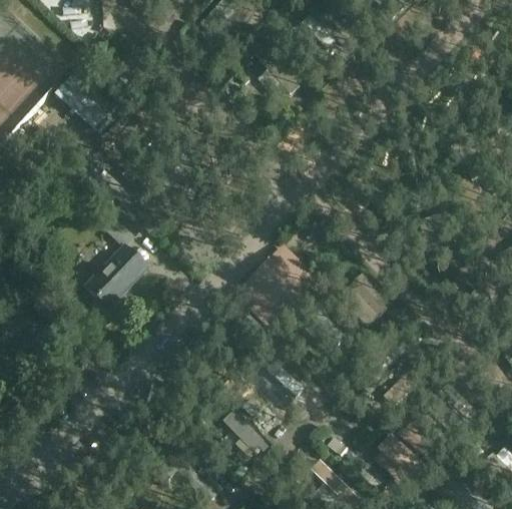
[(219,0),(199,23),(212,35),(243,2),(241,0),(219,0)]
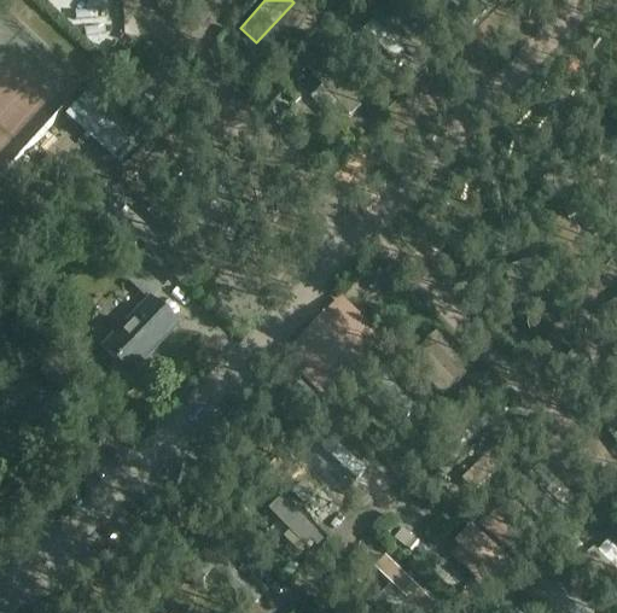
[(413,53),(424,41),(379,0),(370,11),(413,53)]
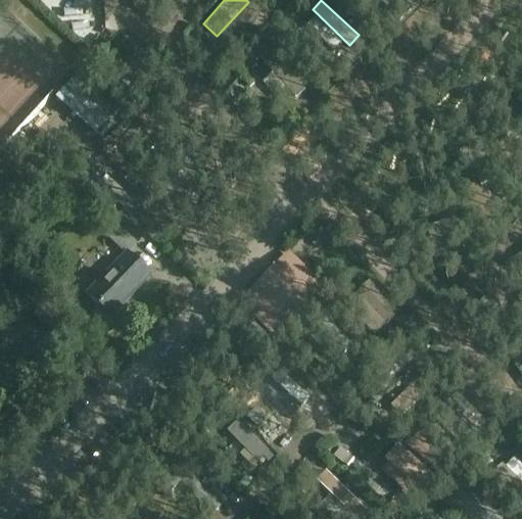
[(289,39),(284,34),(278,41),(283,46),(289,39)]
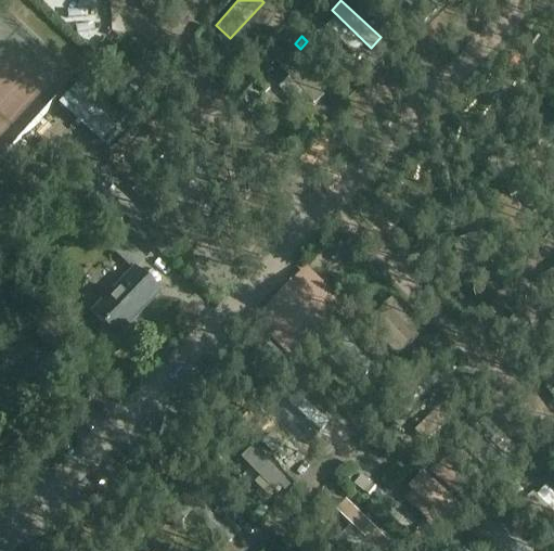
[(288,74),(277,85),(295,103),(306,93),(314,101),(325,90),(297,60),(292,54),(280,65),(286,72),(288,74)]
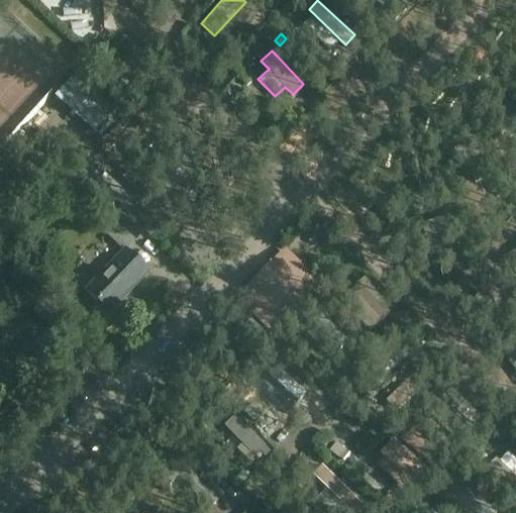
[(0,128),(20,116),(11,101),(29,91),(10,60),(0,65),(0,128)]
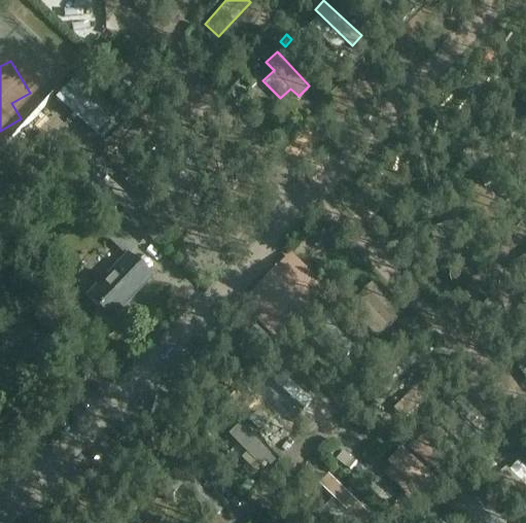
[(204,70),(213,79),(219,73),(210,64),(204,70)]
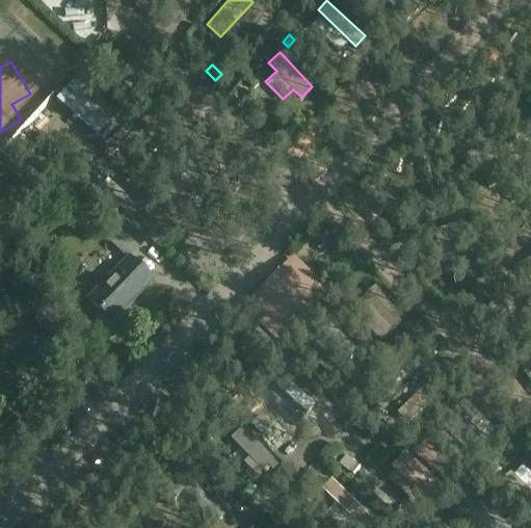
[(246,77),(254,84),(258,81),(258,75),(254,71),(246,77)]
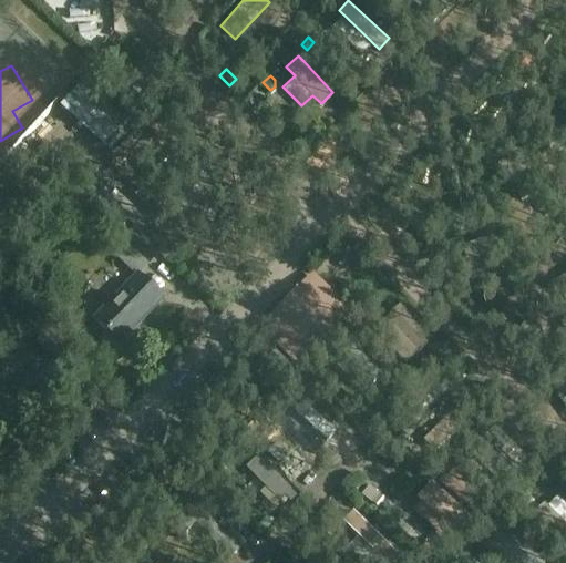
[(82,81),(58,103),(105,155),(130,134),(82,81)]
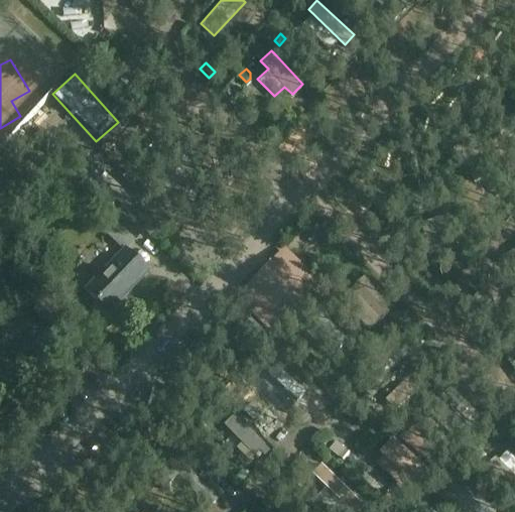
[(514,111),(506,114),(514,142),(514,111)]
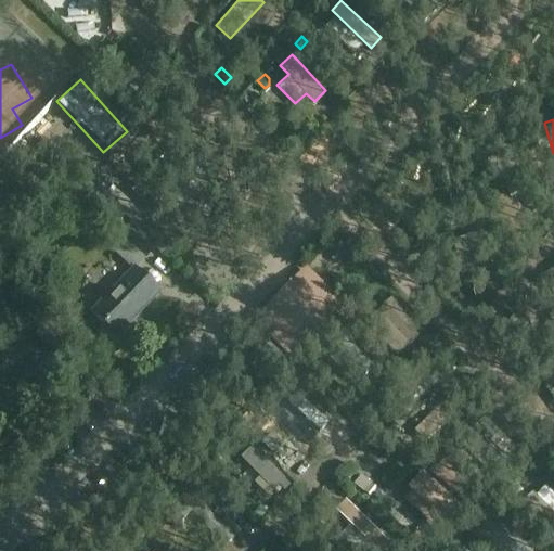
[(515,151),(499,155),(510,192),(526,187),(515,151)]
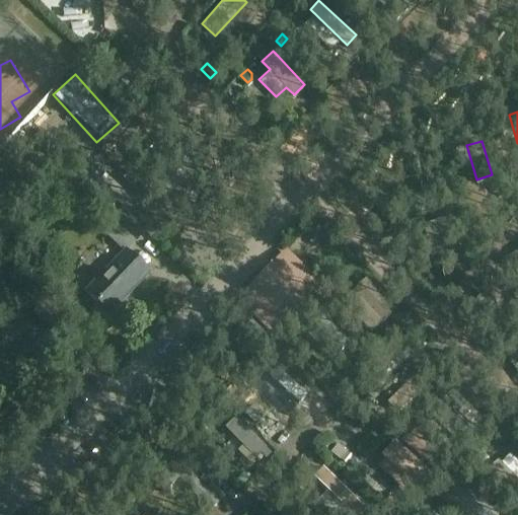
[(165,167),(170,161),(164,155),(159,161),(165,167)]
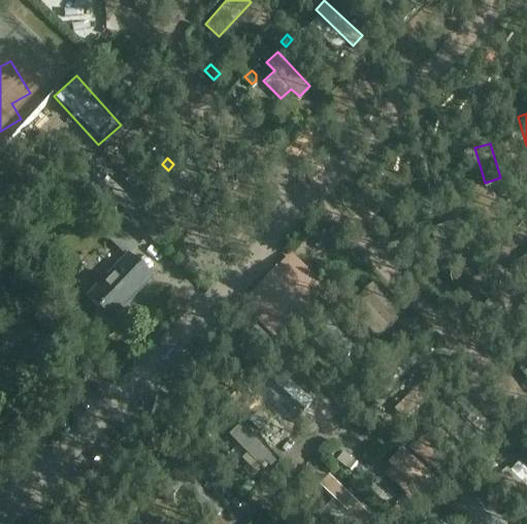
[(85,169),(68,188),(98,216),(116,197),(85,169)]
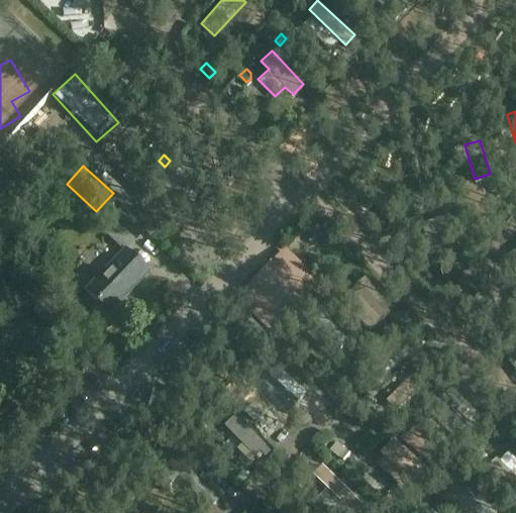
[(496,192),(503,190),(500,180),(493,183),(496,192)]
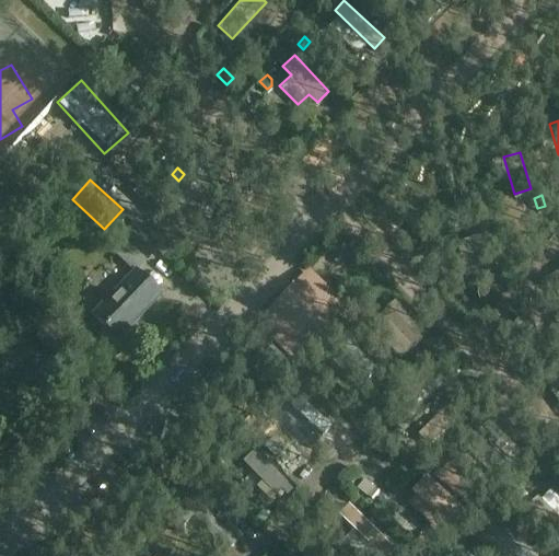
[(475,257),(476,268),(479,288),(497,286),(489,236),(472,240),(475,257)]
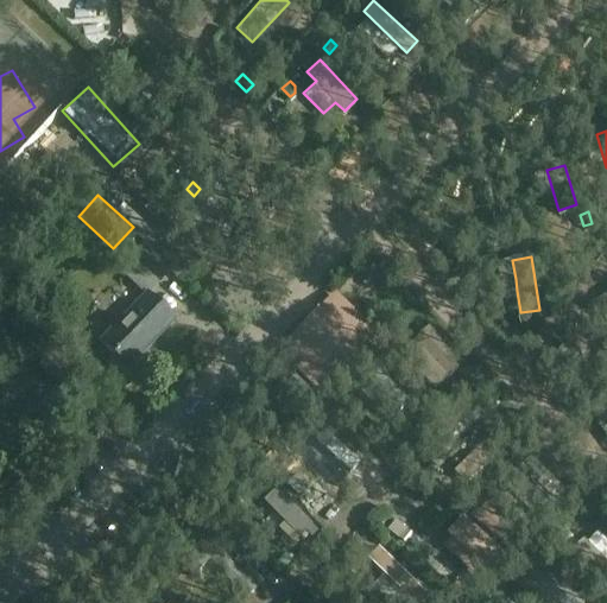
[(379,265),(370,277),(381,285),(390,274),(379,265)]
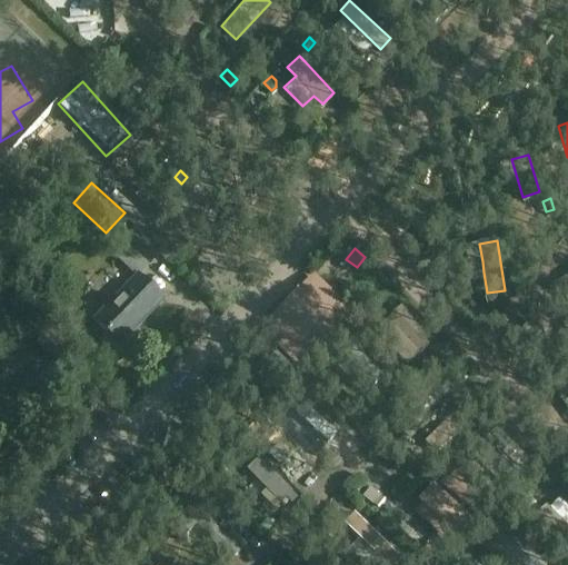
[(140,333),(131,324),(141,311),(143,314),(159,296),(136,274),(133,271),(91,317),(106,330),(98,338),(118,357),(140,333)]
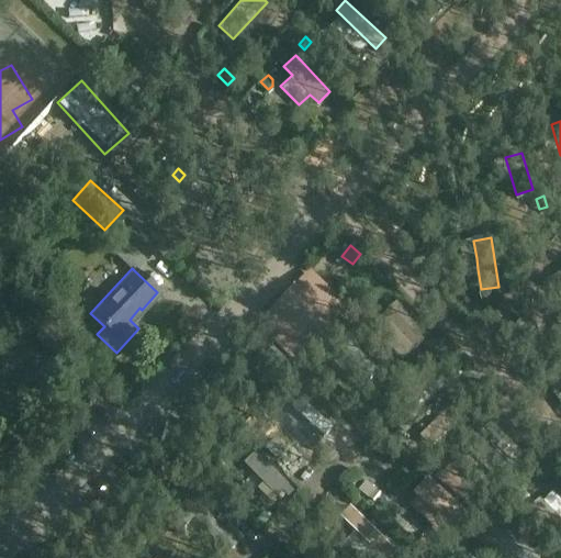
[(295,352),(341,304),(310,274),(296,288),(298,290),(299,294),(283,310),(279,309),(278,308),(264,322),(295,352)]
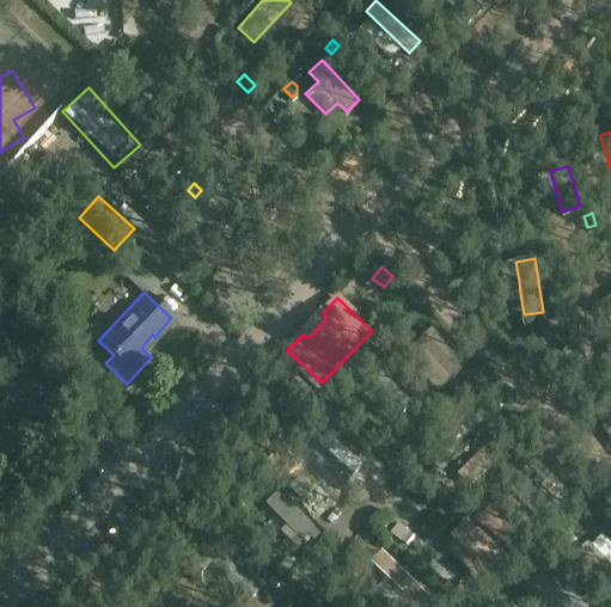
[(465,363),(429,327),(416,341),(452,378),(465,363)]
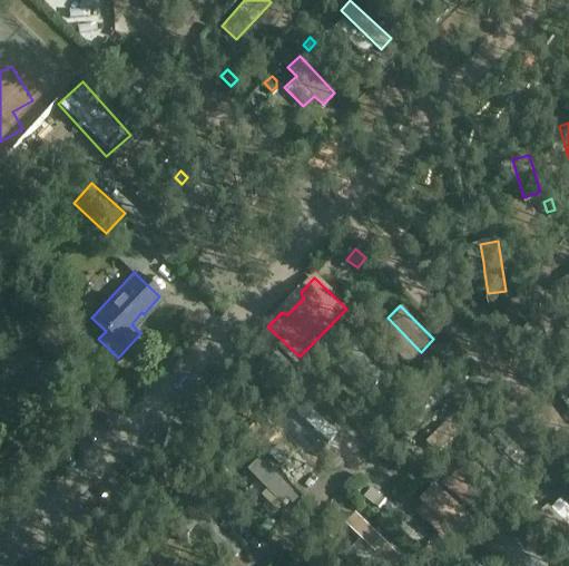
[(396,382),(386,371),(356,341),(343,353),(373,383),(382,376),(392,387),(396,382)]
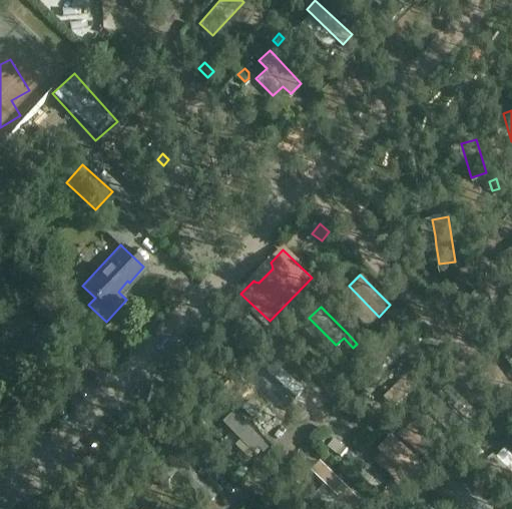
[(275,360),(266,369),(283,384),(293,394),(295,396),(304,387),(275,360)]
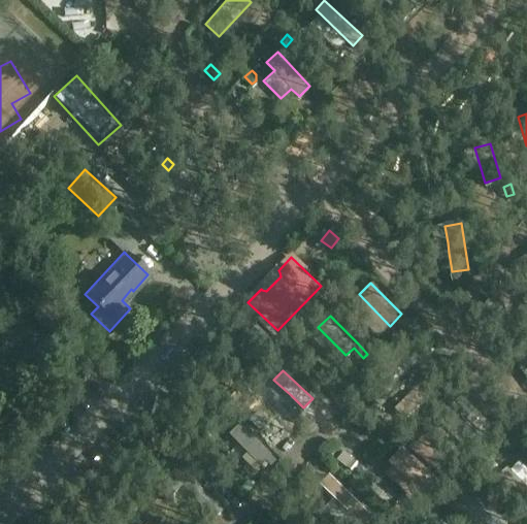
[(440,383),(429,371),(394,406),(404,418),(440,383)]
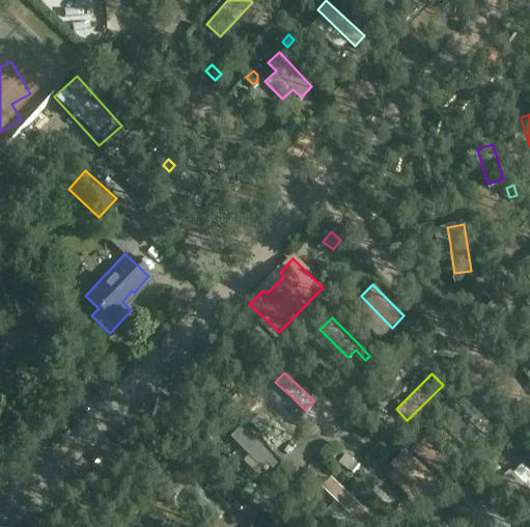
[(262,467),(274,455),(242,423),(230,435),(262,467)]
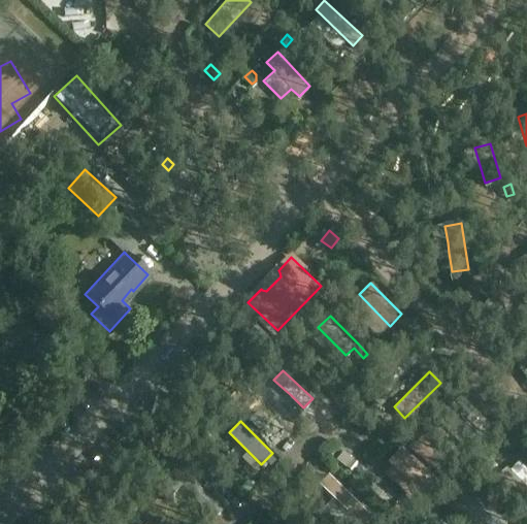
[(440,444),(447,437),(438,428),(432,434),(440,444)]
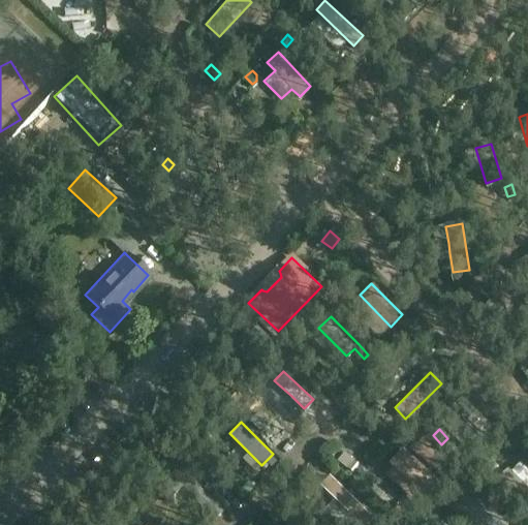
[(428,497),(440,483),(403,450),(391,463),(428,497)]
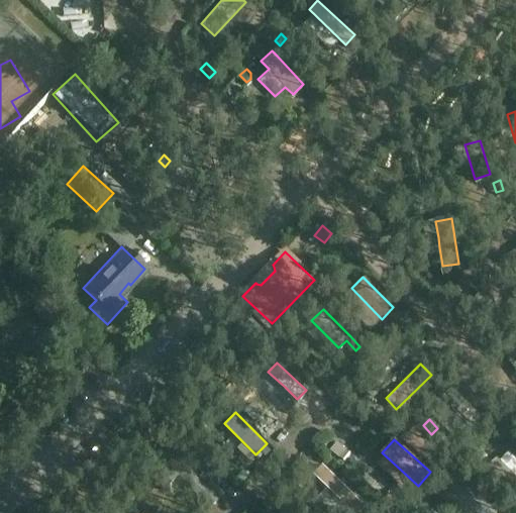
[(329,448),(341,458),(348,450),(336,440),(329,448)]
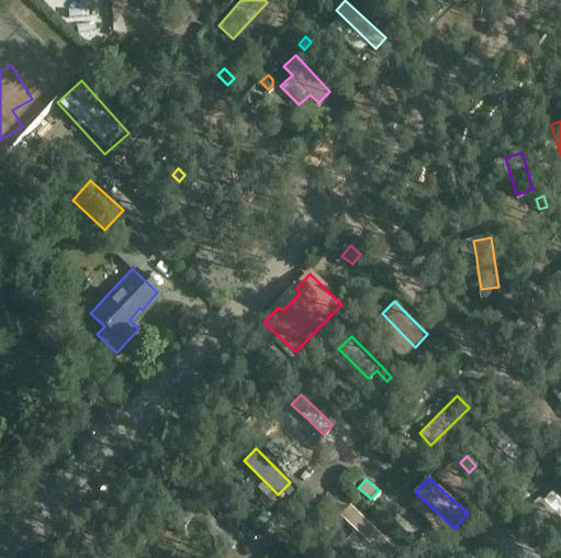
[(217,491),(211,498),(222,508),(227,501),(217,491)]
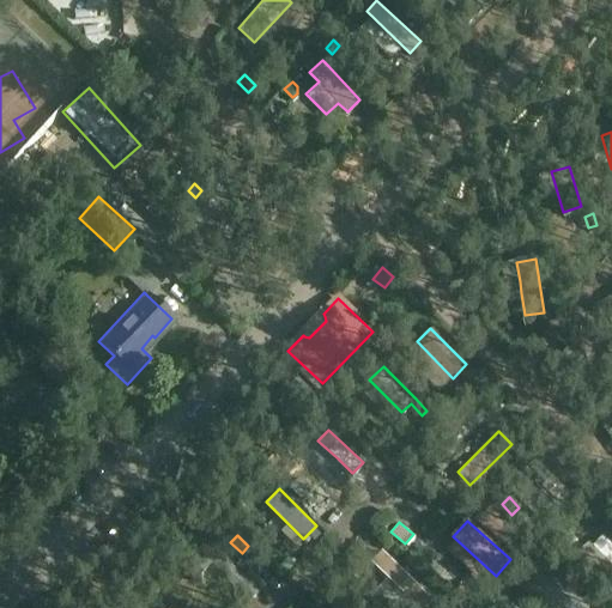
[(206,536),(176,566),(191,581),(210,561),(248,600),(259,589),(206,536)]
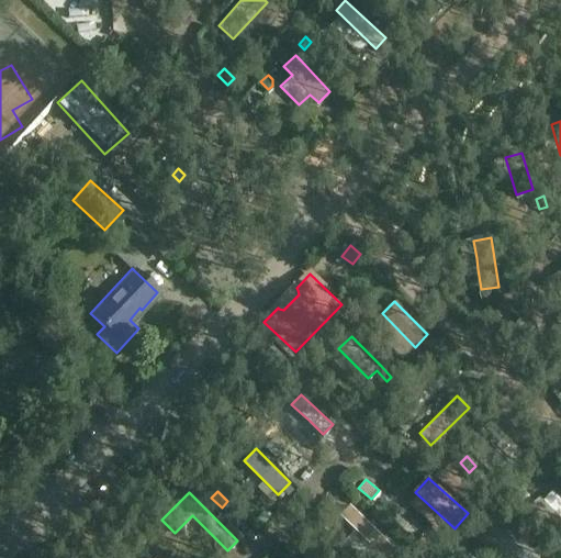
[(388,557),(397,549),(371,524),(374,521),(372,517),(368,521),(350,503),(340,514),(386,557),(388,557)]
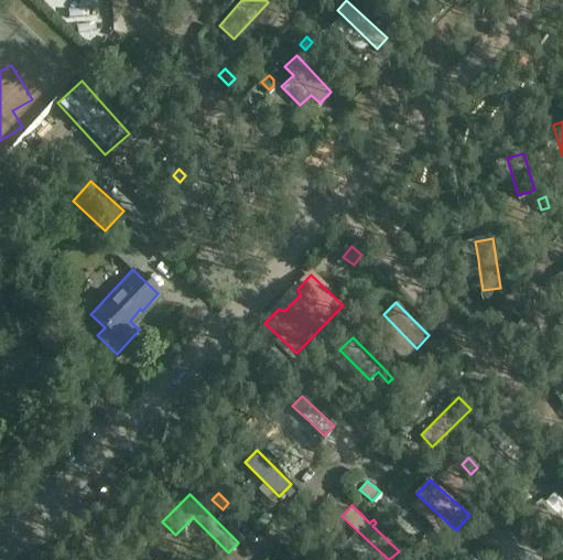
[(488,530),(518,557),(521,559),(538,559),(541,557),(497,516),(486,528),(488,530)]
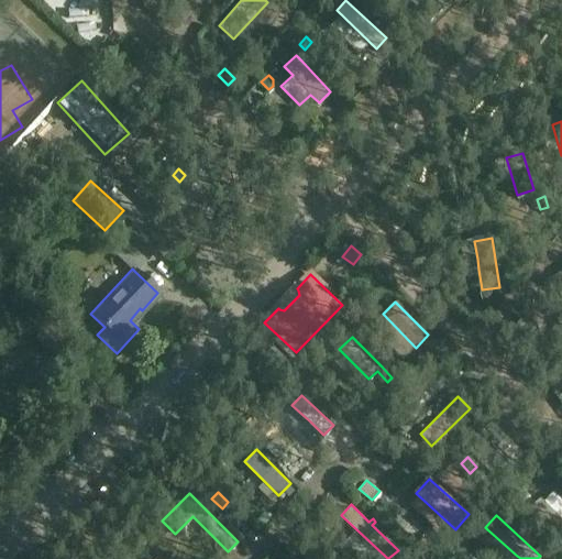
[(426,536),(410,545),(418,557),(432,548),(426,536)]
